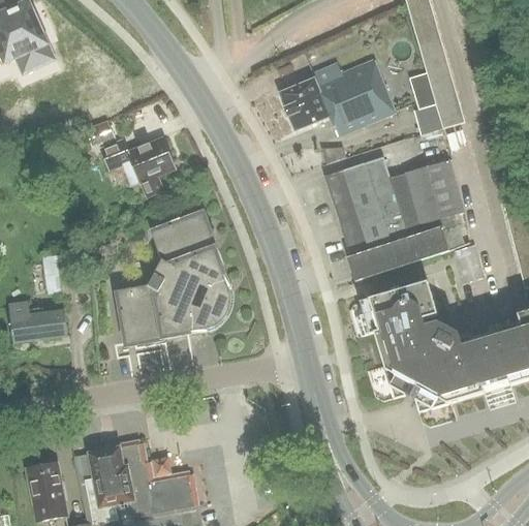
[(0,0),(0,61),(10,57),(18,73),(53,58),(27,0),(0,0)]
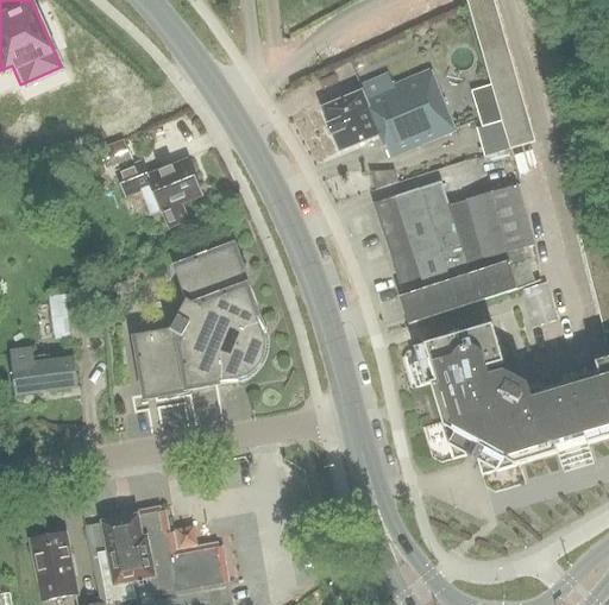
[(495,0),(470,7),(475,23),(500,16),(495,0)]
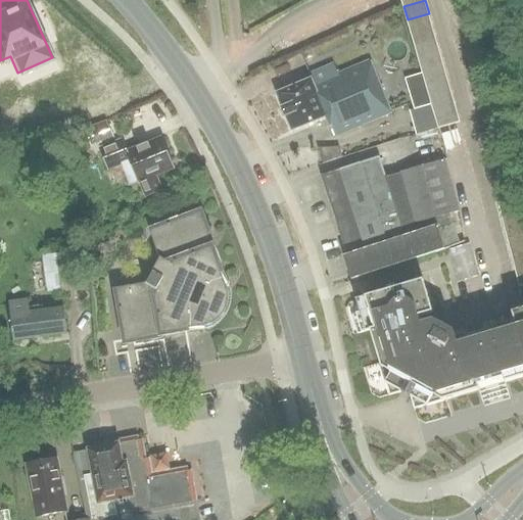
[(429,13),(408,19),(412,33),(433,27),(429,13)]
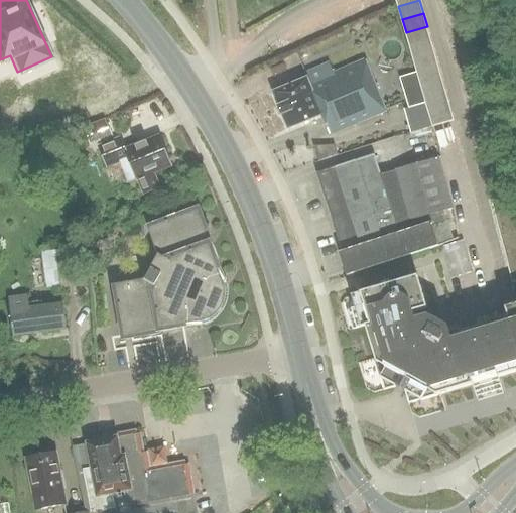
[(427,26),(406,32),(409,45),(430,39),(427,26)]
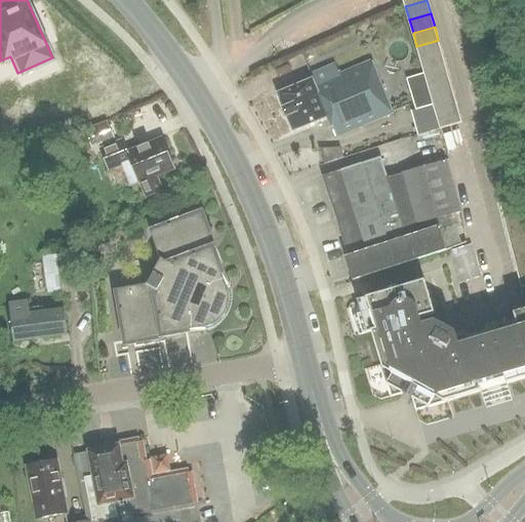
[(438,40),(416,46),(420,59),(442,53),(438,40)]
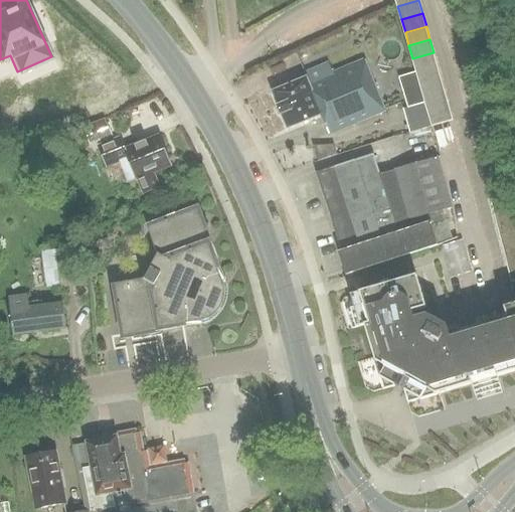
[(434,52),(412,58),(415,69),(416,71),(438,65),(434,52)]
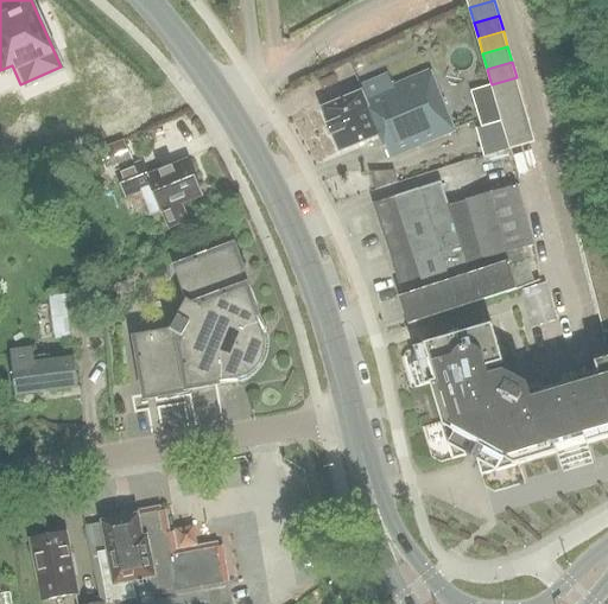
[(359,83),(361,89),(321,106),(339,148),(379,133),(387,154),(454,127),(429,68),(392,83),(388,71),(359,83)]
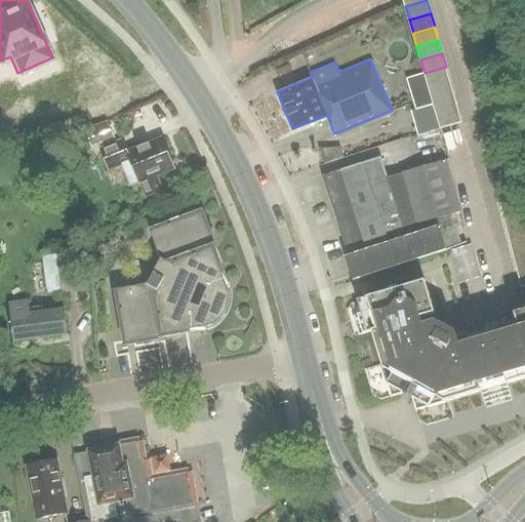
[(446,67),(425,73),(429,86),(450,80),(446,67)]
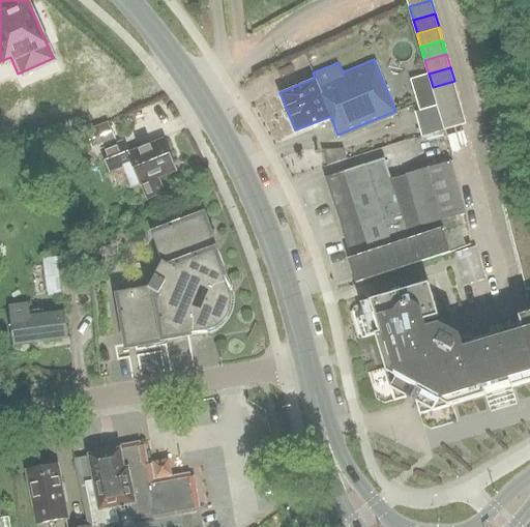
[(428,71),(411,77),(420,110),(438,105),(437,100),(433,87),(429,74),(428,71)]
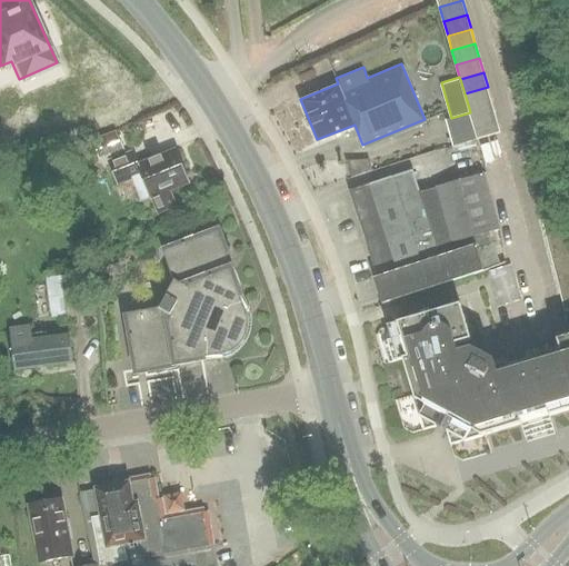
[(488,87),(465,93),(469,108),(492,101),(488,87)]
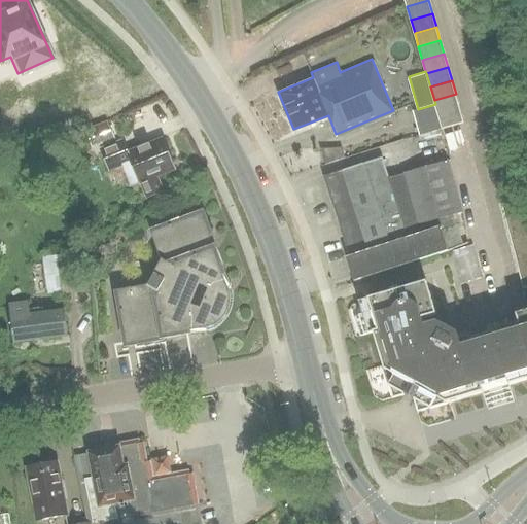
[(456,94),(434,100),(435,104),(438,114),(460,107),(456,94)]
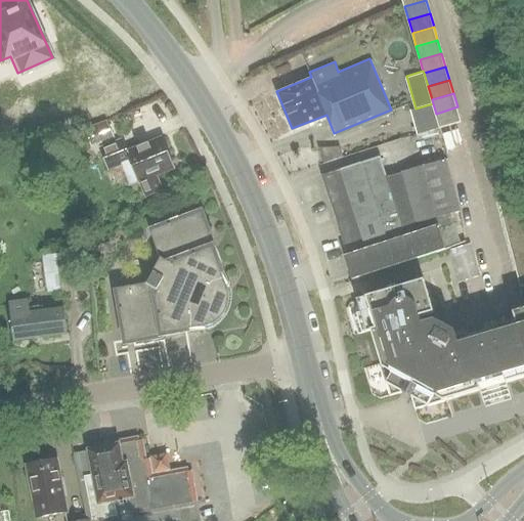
[(416,109),(411,110),(418,133),(439,127),(436,114),(433,103),(416,109)]
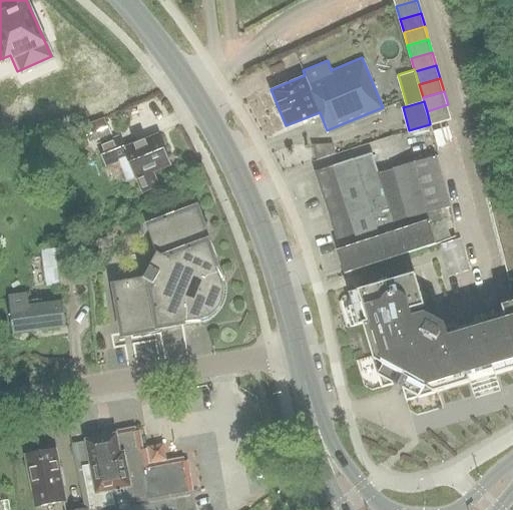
[(448,104),(427,111),(430,124),(451,117),(448,104)]
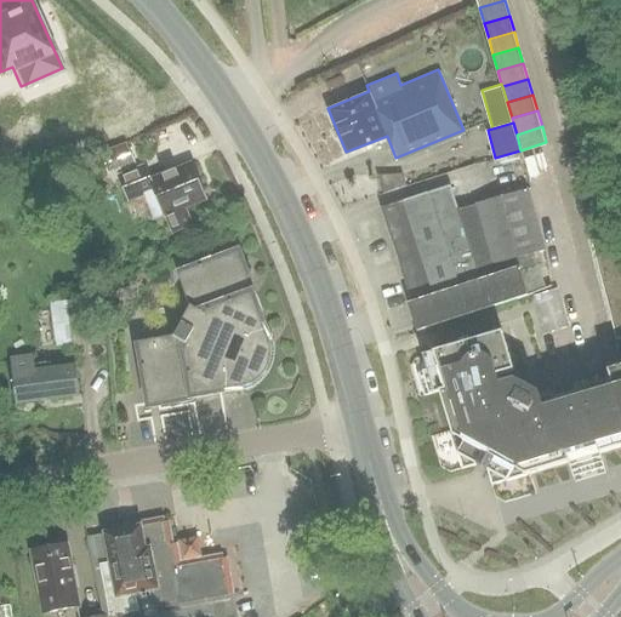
[(126,140),(100,149),(101,152),(108,170),(135,160),(126,141),(126,140)]
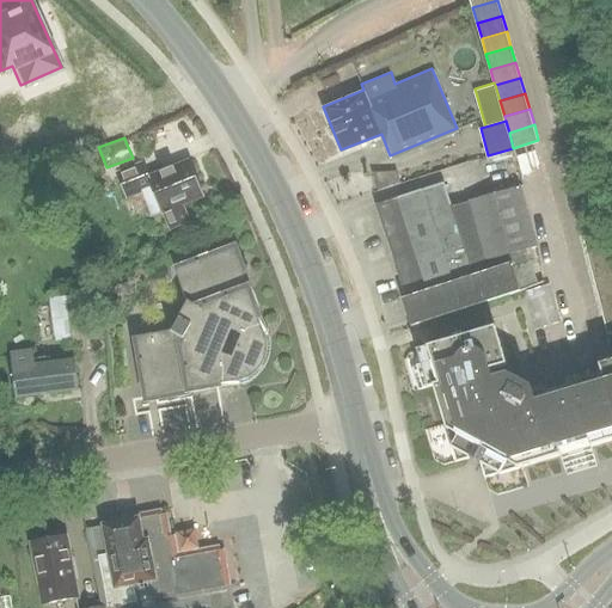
[(142,163),(117,172),(127,196),(142,190),(152,214),(161,210),(161,212),(163,212),(170,229),(189,221),(182,203),(203,195),(189,160),(148,176),(142,163)]
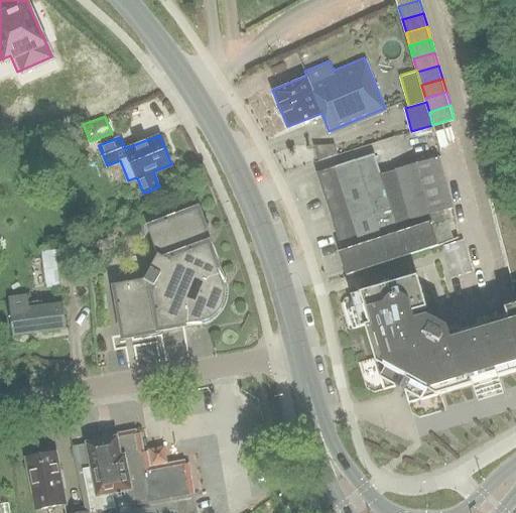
[(338,155),(336,141),(315,144),(317,158),(338,155)]
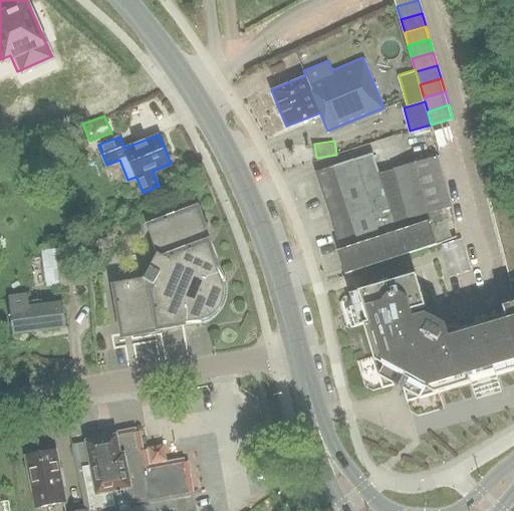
[(437,242),(430,222),(445,218),(442,208),(451,205),(437,155),(394,167),(394,168),(378,173),(372,152),(315,171),(340,248),(337,249),(344,272),(437,242)]
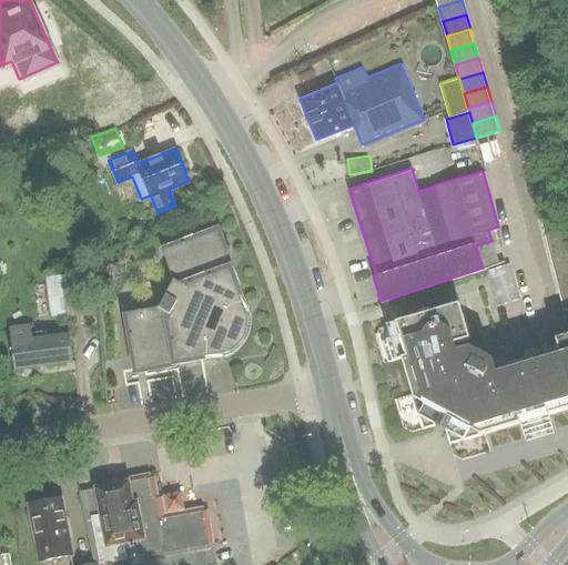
[(223,352),(245,313),(214,230),(161,250),(172,280),(156,306),(125,312),(134,367),(223,352)]
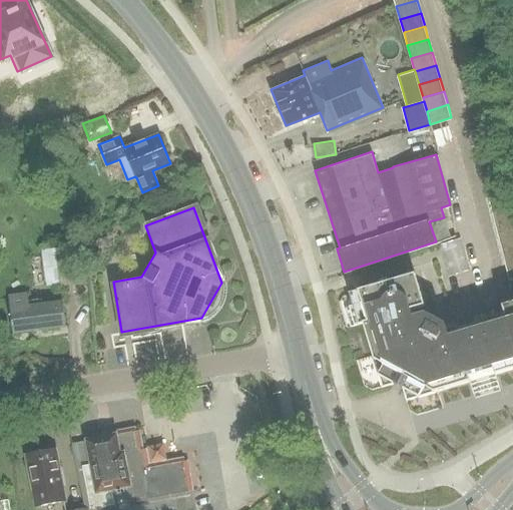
[(451,236),(444,217),(429,221),(436,241),(451,236)]
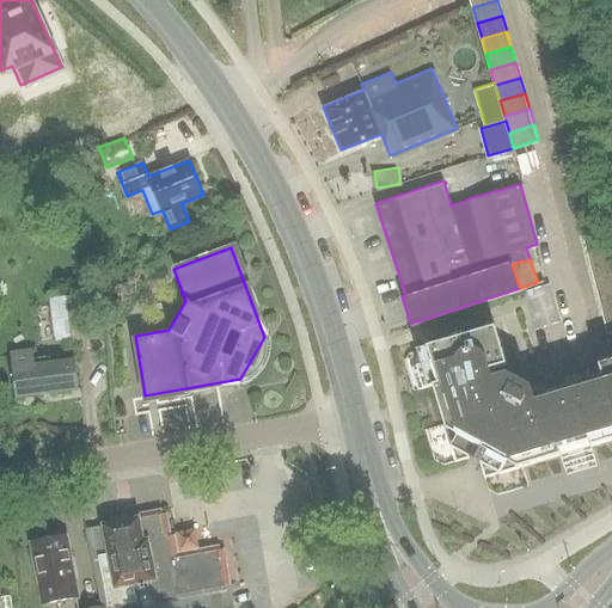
[(611,259),(591,265),(594,281),(611,276),(611,259)]
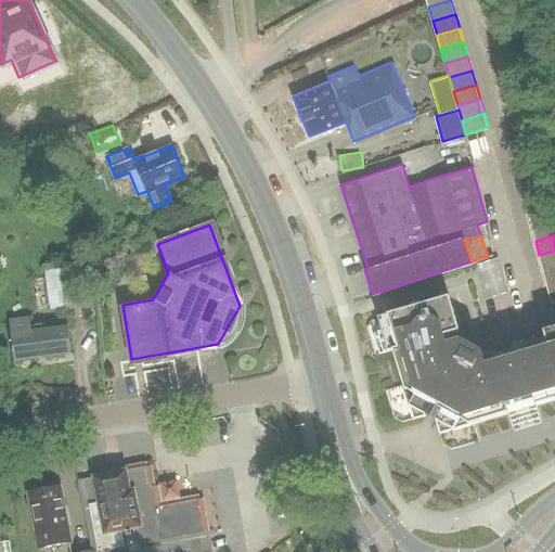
[(554,251),(539,255),(542,269),(554,266),(554,251)]
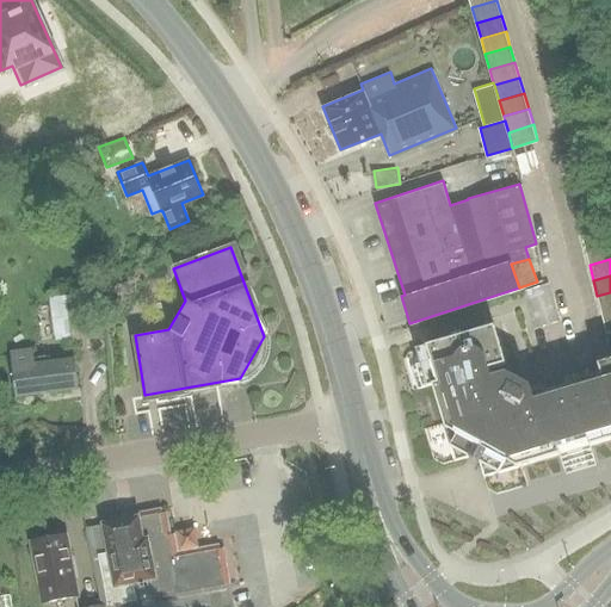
[(549,283),(526,290),(536,326),(559,320),(549,283)]
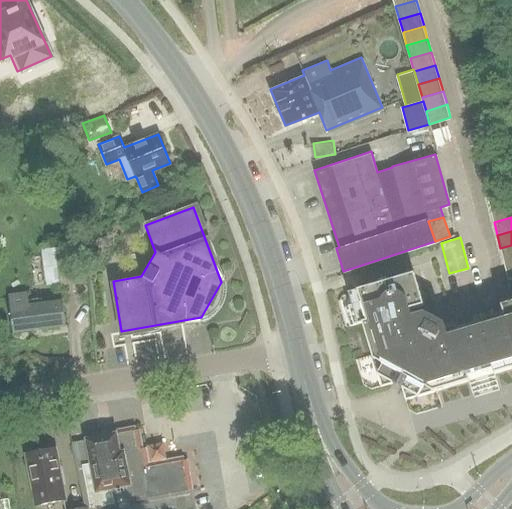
[(511,245),(500,248),(504,262),(511,259),(511,245)]
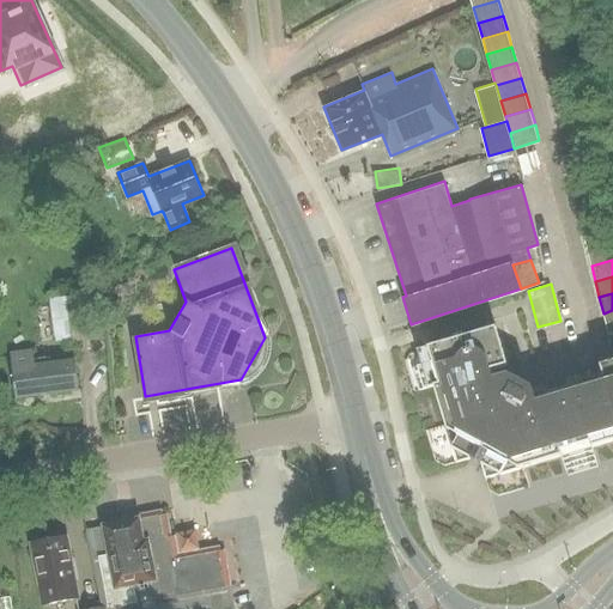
[(67,303),(72,340),(103,336),(98,299),(67,303)]
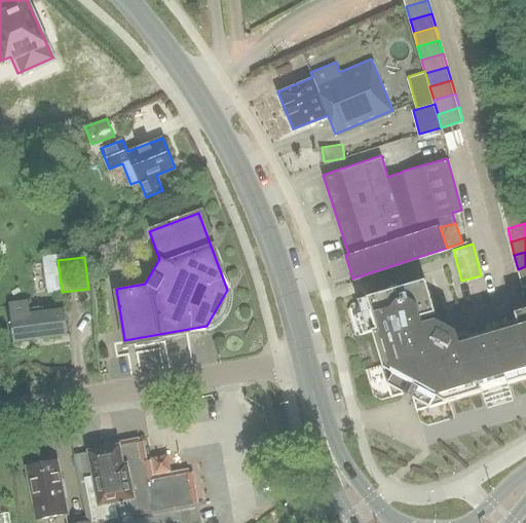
[(425,278),(359,299),(368,332),(372,331),(389,388),(409,383),(414,401),(504,374),(505,377),(525,371),(525,307),(514,311),(518,326),(459,343),(455,331),(435,320),(423,324),(421,316),(436,312),(425,278)]
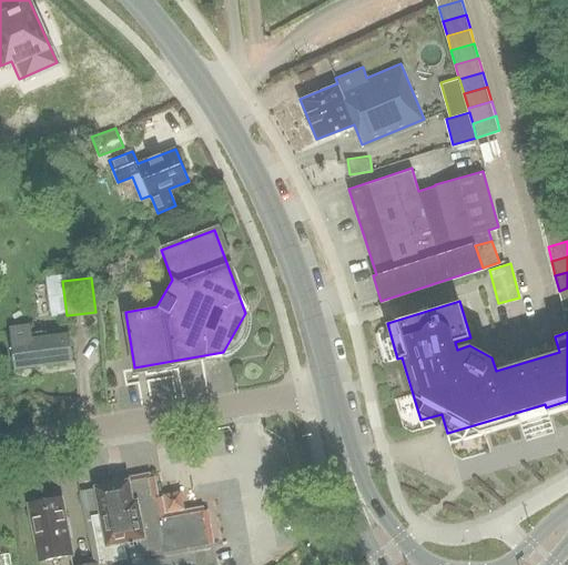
[(72,361),(69,334),(47,336),(47,331),(31,333),(30,324),(10,328),(16,367),(72,361)]
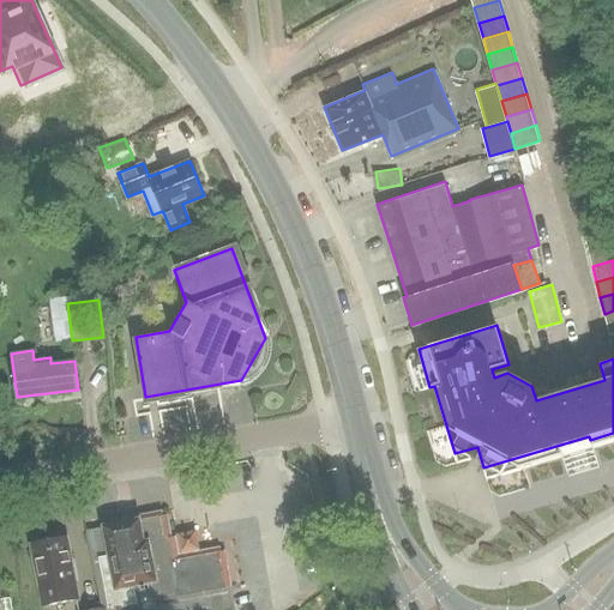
[(102,607),(102,609),(140,609),(139,599),(155,597),(156,602),(229,589),(229,584),(233,584),(227,548),(222,549),(222,544),(199,548),(197,530),(169,535),(166,512),(161,513),(161,508),(121,517),(121,521),(103,525),(103,526),(85,530),(102,607)]
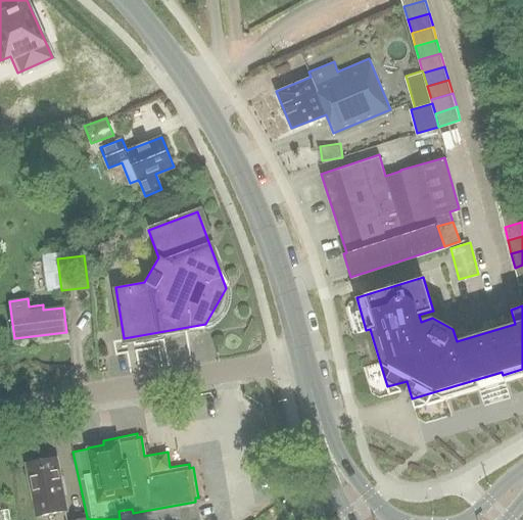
[(61,493),(65,492),(62,475),(58,476),(54,457),(42,460),(39,457),(33,459),(30,462),(27,463),(32,483),(30,487),(31,494),(34,497),(35,499),(38,498),(41,513),(64,509),(61,493)]
